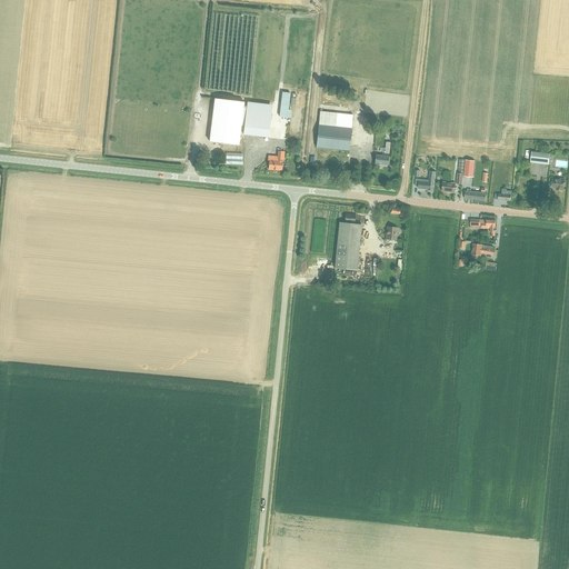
[(279,117),(291,118),(291,110),(288,110),(290,93),(282,92),(279,117)]
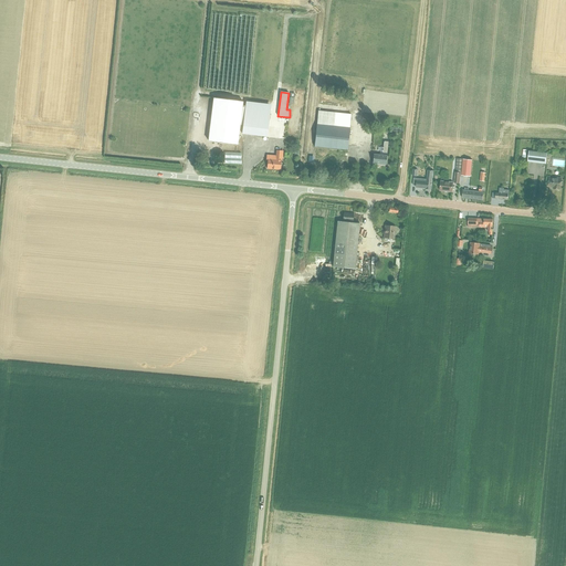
[(208,140),(238,145),(240,125),(243,125),(242,134),(266,137),(271,109),(245,106),(245,109),(242,109),(243,102),(213,98),(208,140)]
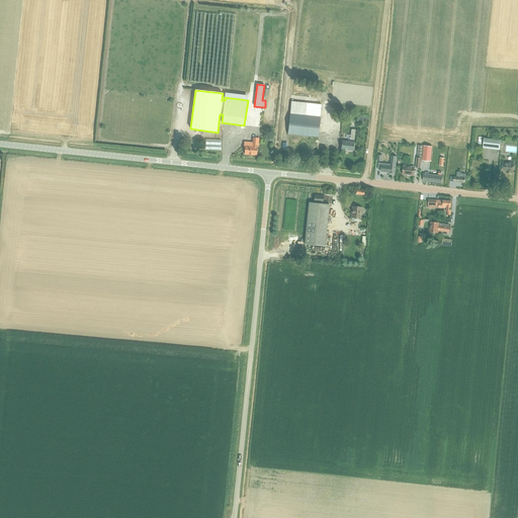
[(317,137),(320,105),(289,102),(286,135),(317,137)]
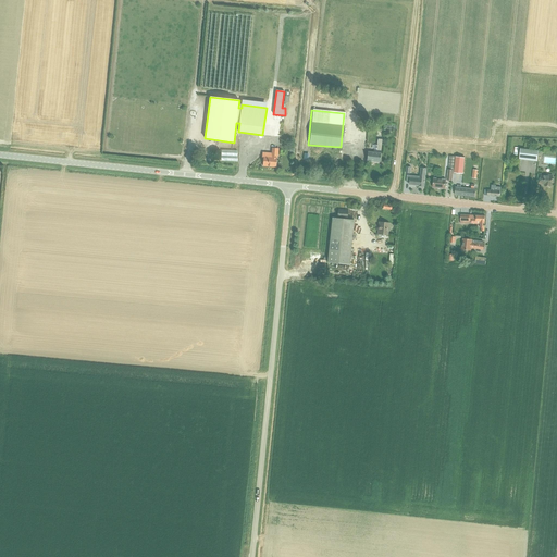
[(379,162),(381,139),(378,139),(376,150),(373,150),(372,151),(366,151),(366,161),(379,162)]
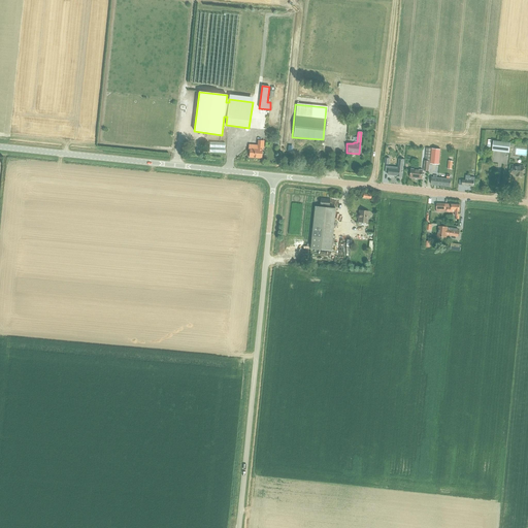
[(261,150),(262,141),(258,140),(257,146),(249,145),(248,150),(250,150),(249,157),(261,159),(262,150),(261,150)]
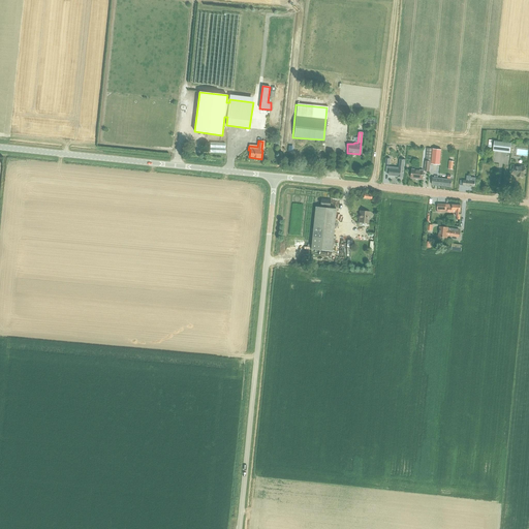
[(510,153),(511,144),(495,142),(494,151),(510,153)]
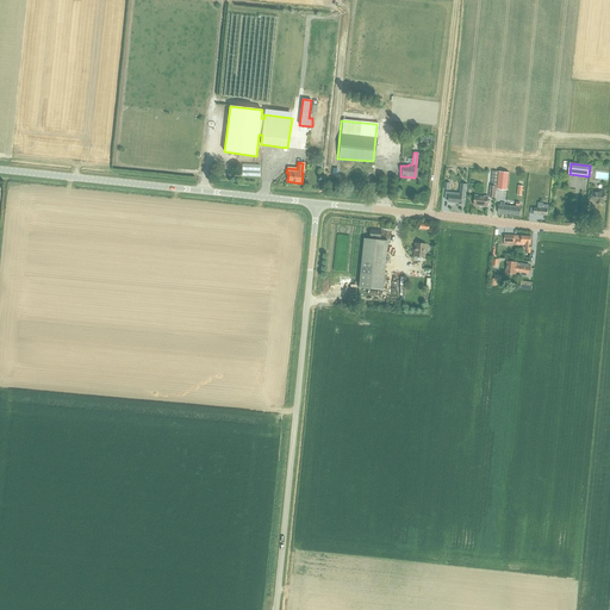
[(497,170),(496,190),(505,191),(506,172),(497,170)]
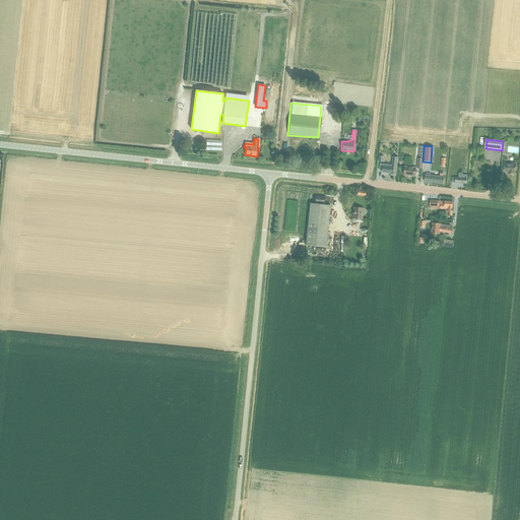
[(380,171),(382,171),(382,173),(391,174),(396,175),(397,164),(398,164),(398,157),(393,156),(392,168),(383,167),(384,165),(380,164),(380,171)]
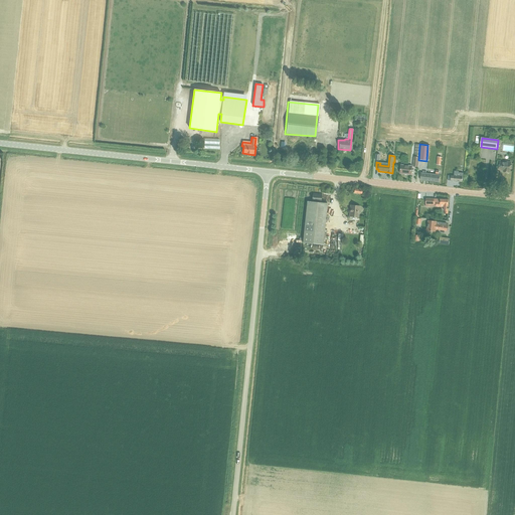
[(500,162),(499,170),(503,170),(503,172),(510,173),(511,163),(509,163),(509,162),(505,161),(505,162),(500,162)]
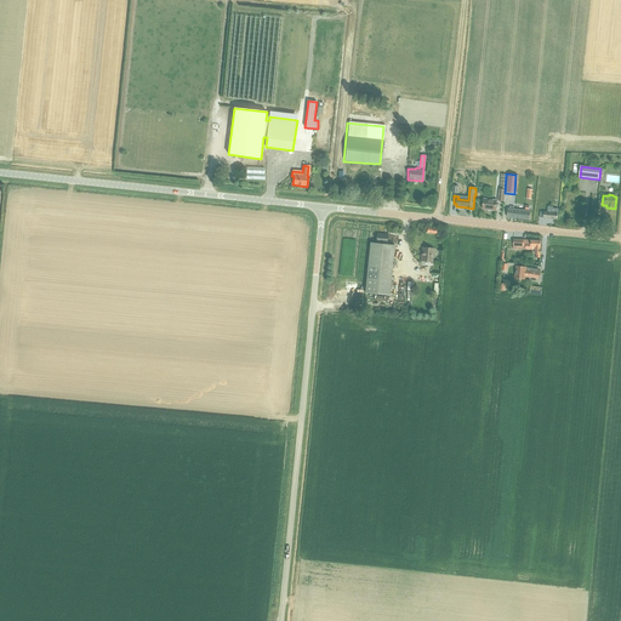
[(494,210),(495,200),(483,199),(482,209),(494,210)]
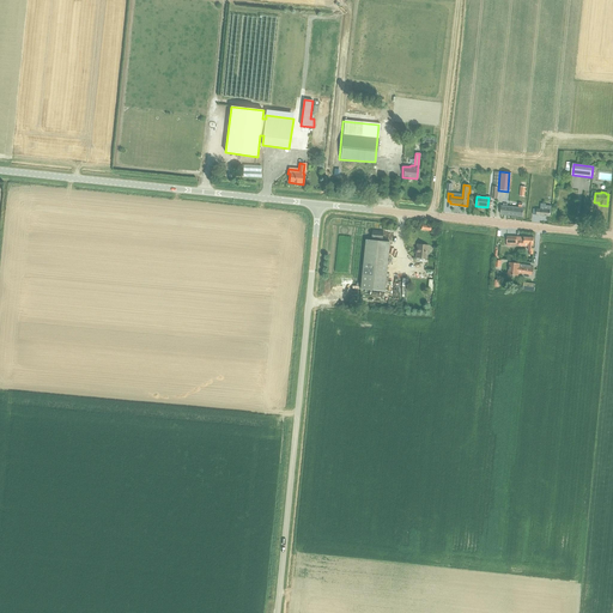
[(551,217),(551,206),(546,206),(546,204),(541,204),(540,210),(536,208),(534,208),(533,214),(535,214),(550,216),(551,217)]
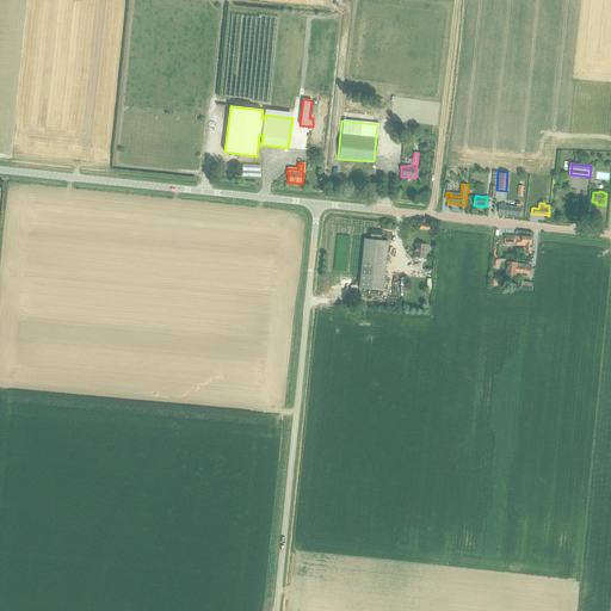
[(520,207),(499,204),(498,213),(520,215),(520,207)]
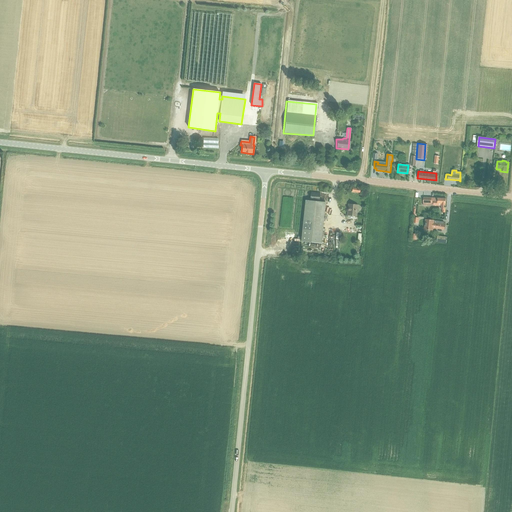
[(310,192),(310,200),(318,200),(319,193),(310,192)]
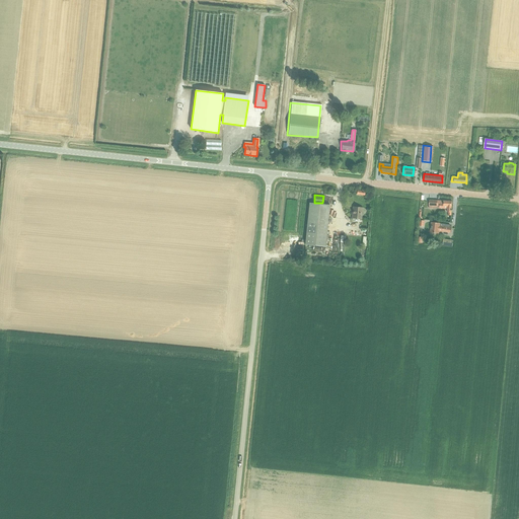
[(430,200),(430,208),(433,208),(434,206),(437,206),(439,206),(439,208),(447,208),(447,213),(448,213),(448,216),(451,216),(452,201),(443,201),(438,201),(430,200)]
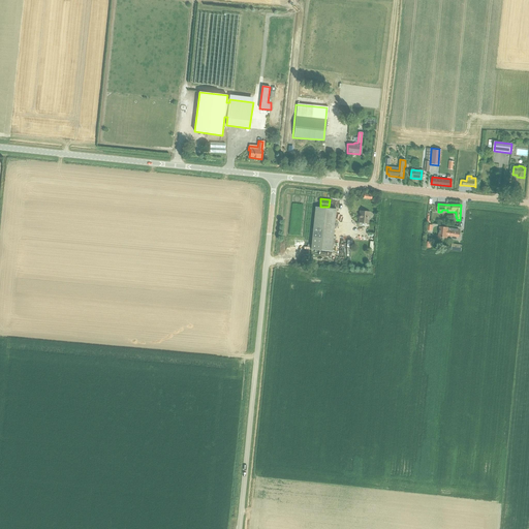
[(332,251),(336,210),(315,208),(311,244),(311,247),(311,249),(332,251)]
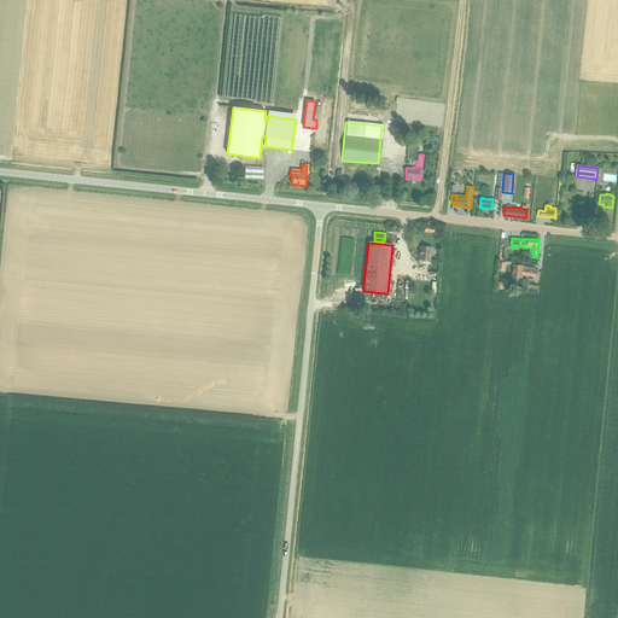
[(420,246),(419,261),(430,262),(431,248),(420,246)]
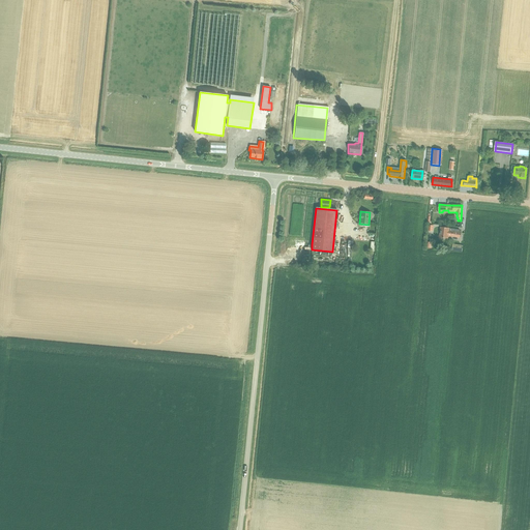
[(460,238),(461,233),(461,231),(459,231),(460,230),(449,228),(441,227),(439,237),(447,238),(448,237),(449,237),(449,236),(460,238)]
